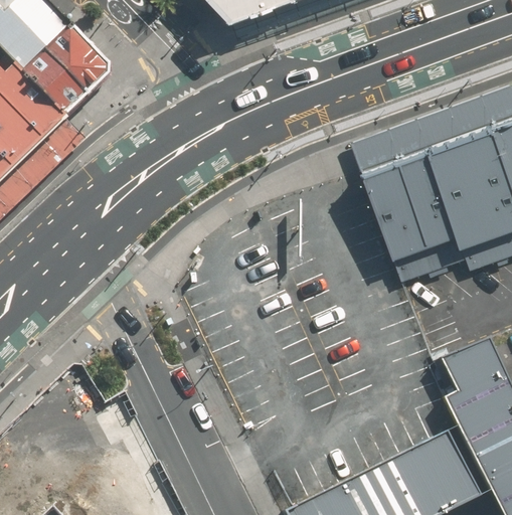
[(109,66),(43,0),(0,0),(0,48),(15,64),(65,118),(68,114),(111,74),(109,66)]
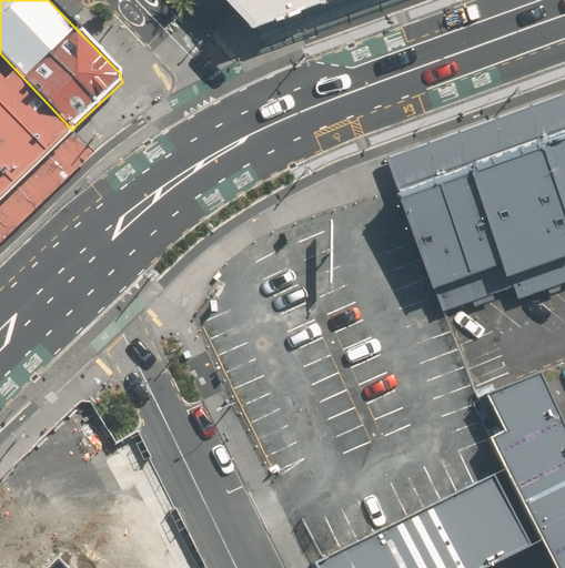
[(240,0),(256,18),(305,0),(240,0)]
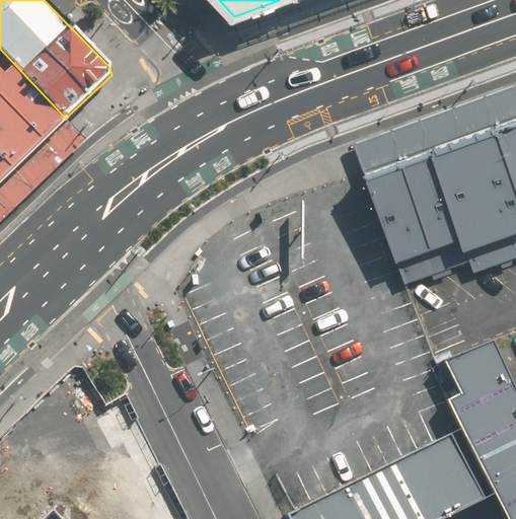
[(279,0),(234,16),(222,21),(229,39),(335,0),(279,0)]
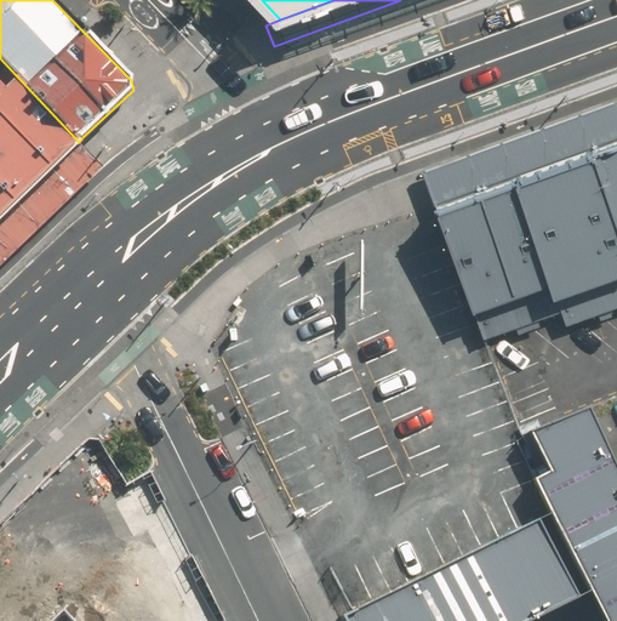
[(0,188),(16,205),(79,142),(18,78),(7,90),(0,83),(0,188)]
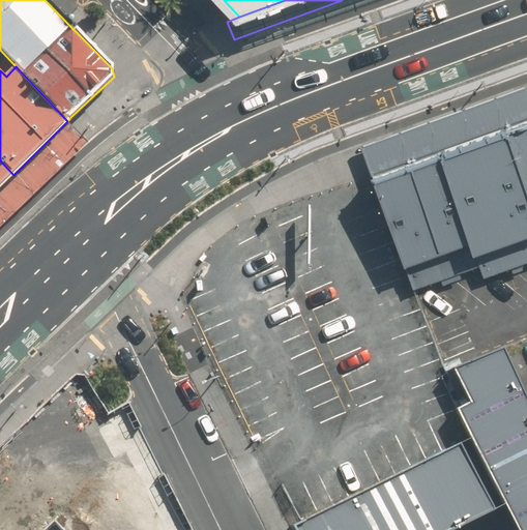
[(526,79),(363,140),(377,175),(526,119),(526,79)]
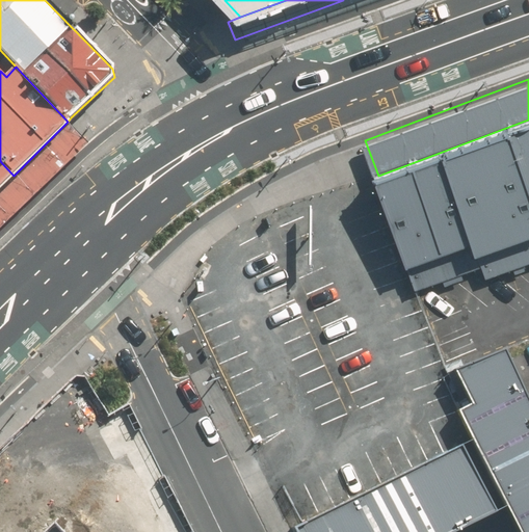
[(0,187),(0,225),(91,138),(71,117),(68,122),(14,176),(0,187)]
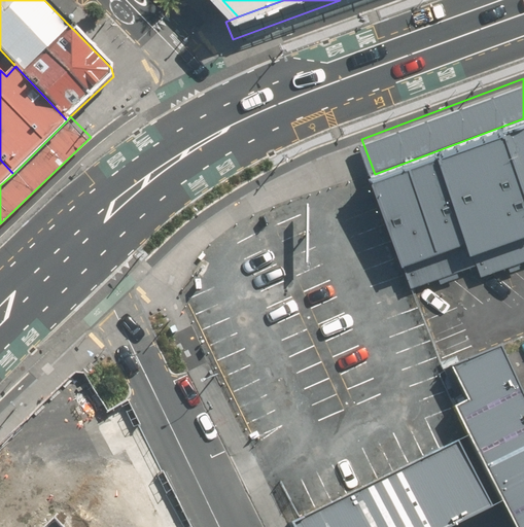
[(523,118),(375,174),(413,285),(479,261),(485,277),(523,264),(523,118)]
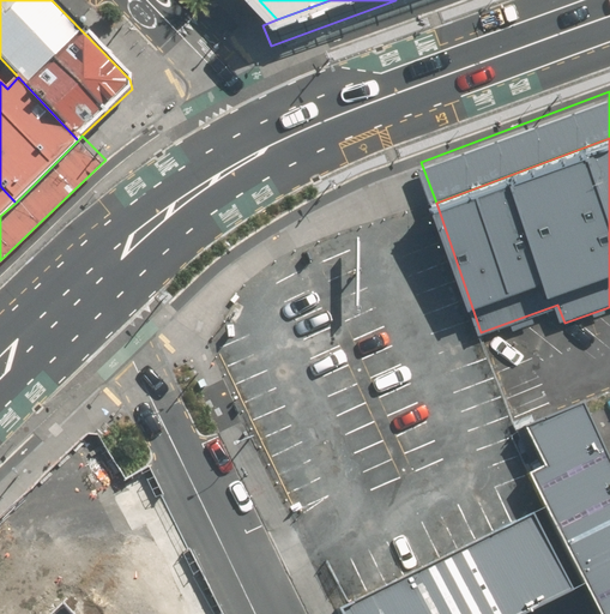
[(0,216),(16,203),(0,186),(0,216)]
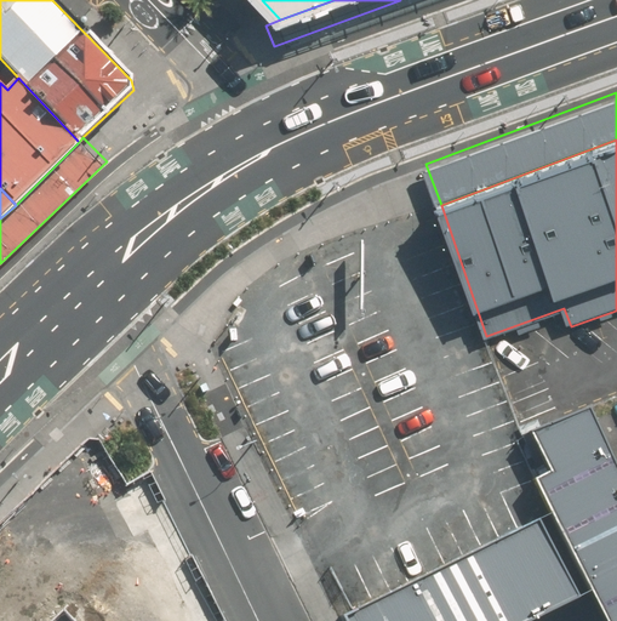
[(616,468),(589,410),(531,429),(550,471),(535,478),(603,620),(616,620),(616,468)]
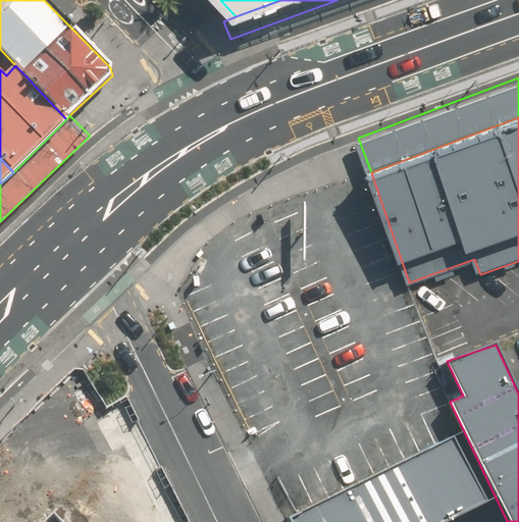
[(292,521),(443,521),(487,500),(456,436),(371,478),(291,519),(292,521)]
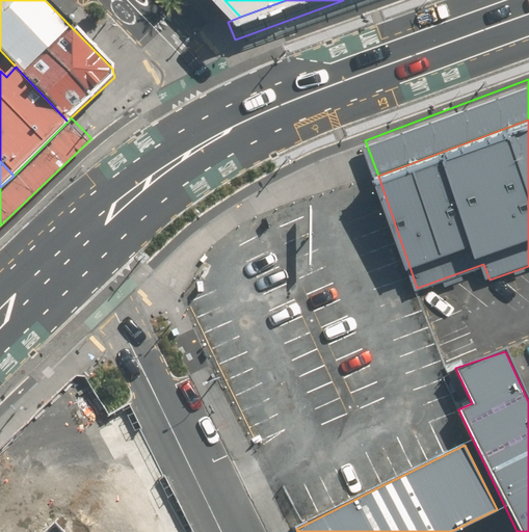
All buildings are outlined.
